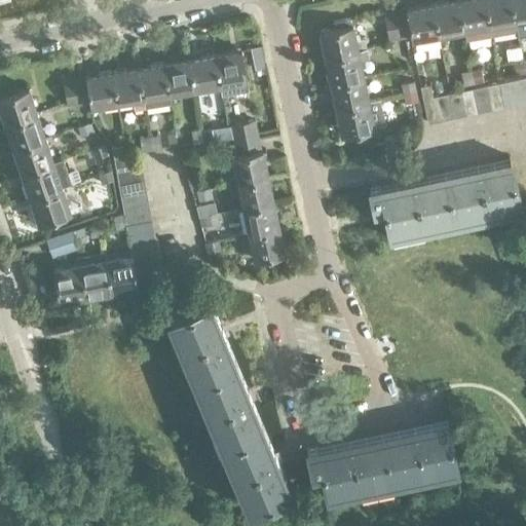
[(458,0),(442,0),(434,2),(439,34),(464,29),(458,0)]
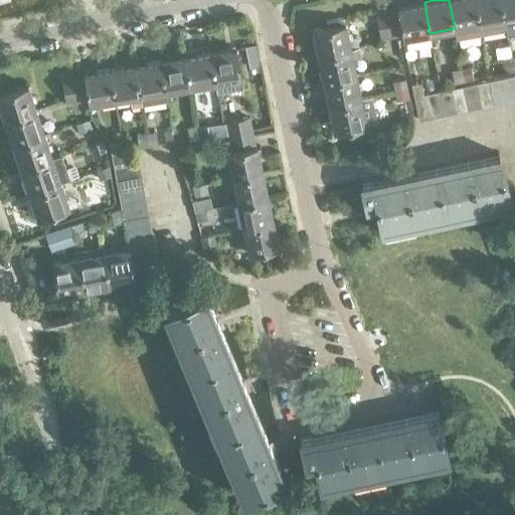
[(457,38),(482,34),(475,0),(449,0),(455,28),(457,38)]
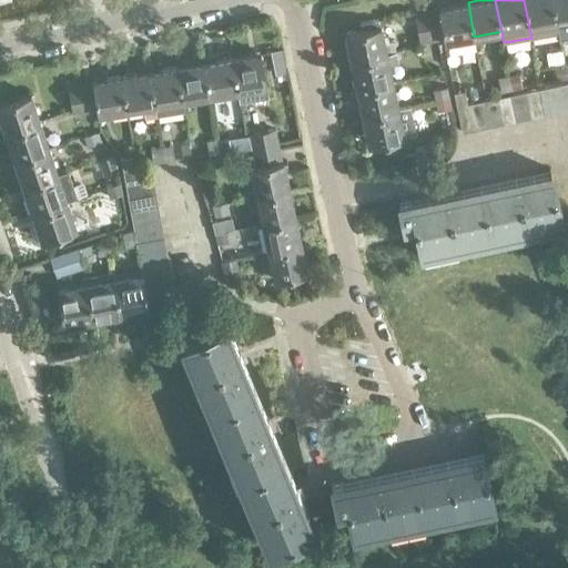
[(524,0),(531,38),(558,32),(557,22),(553,0),(524,0)]
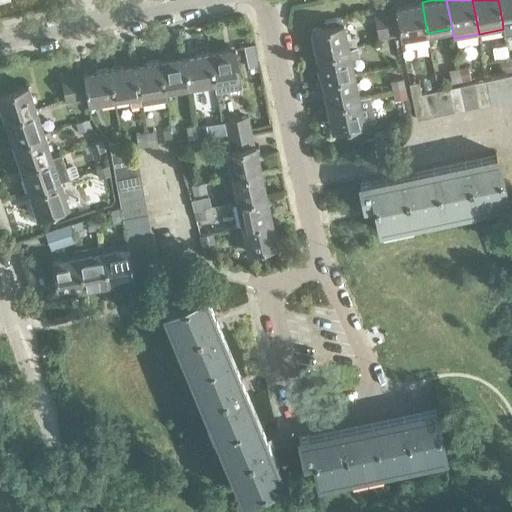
[(511,17),(511,0),(498,0),(502,20),(511,17)]
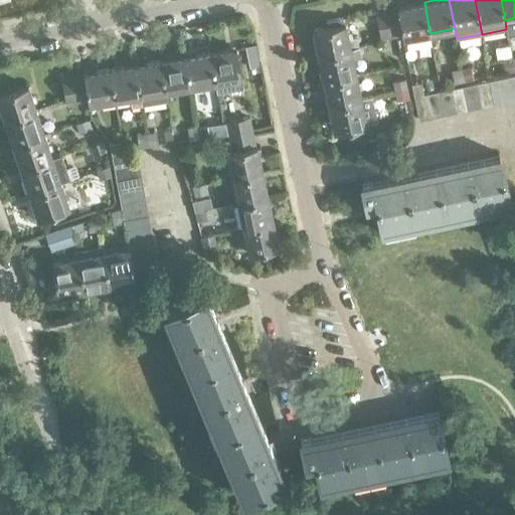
[(432,44),(430,33),(424,2),(398,6),(398,8),(402,33),(402,34),(403,38),(414,36),(417,47),(432,44)]
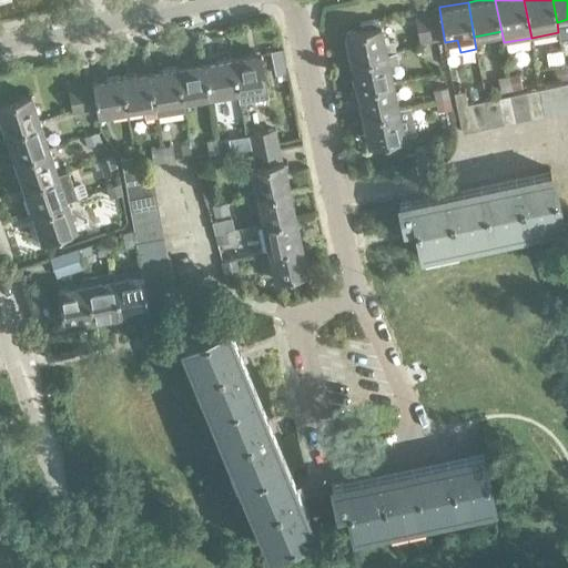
[(430,40),(444,38),(444,37),(439,9),(425,12),(427,27),(430,40)]
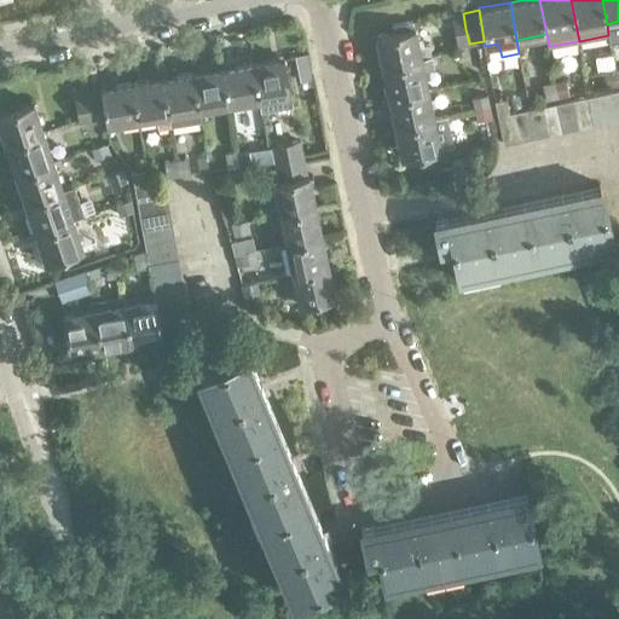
[(456,32),(466,29),(463,13),(452,15),(456,32)]
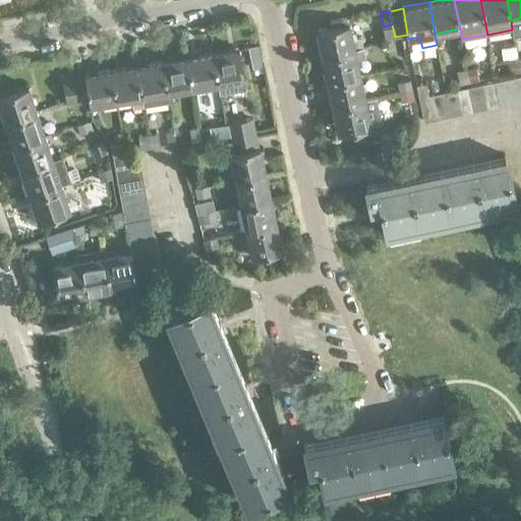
[(353,39),(350,22),(347,22),(346,17),(330,20),(331,26),(315,30),(321,56),(355,49),(363,47),(361,38),(353,39)]
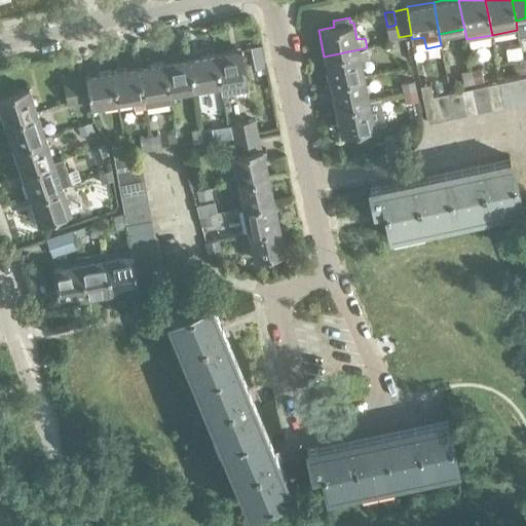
[(396,25),(387,27),(389,39),(399,37),(396,25)]
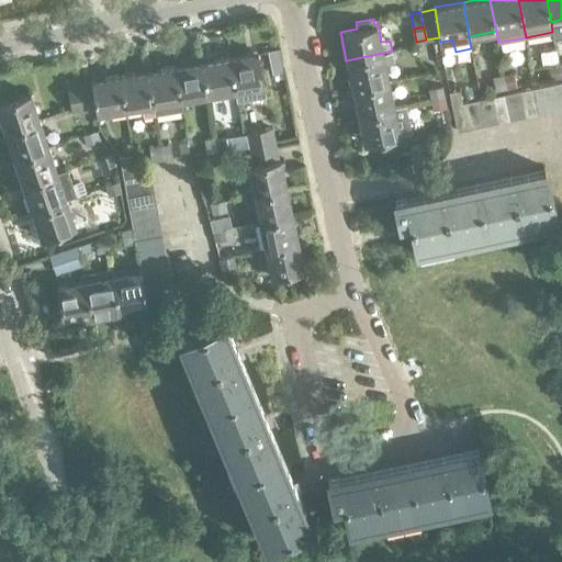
[(258,51),(229,56),(237,100),(266,94),(258,51)]
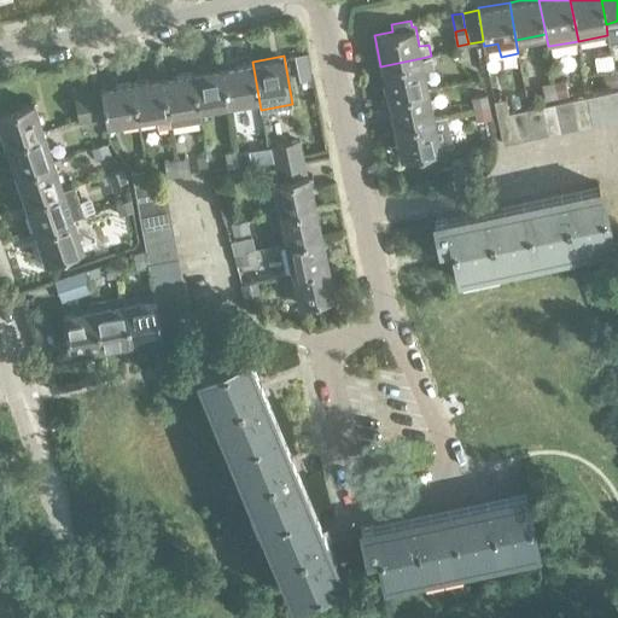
[(386,95),(427,87),(424,71),(435,69),(432,56),(431,56),(421,58),(380,66),(386,95)]
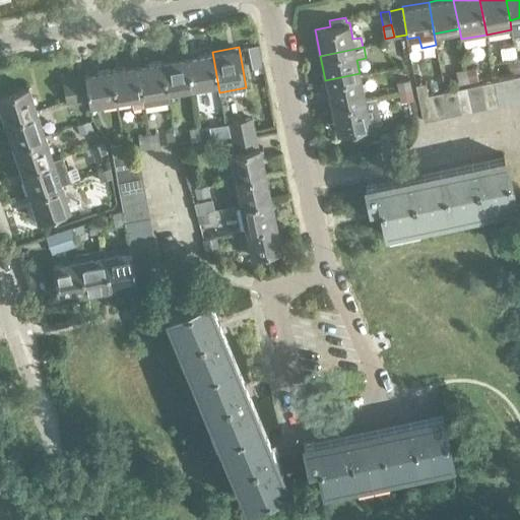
[(212,52),(187,56),(192,87),(217,83),(212,52)]
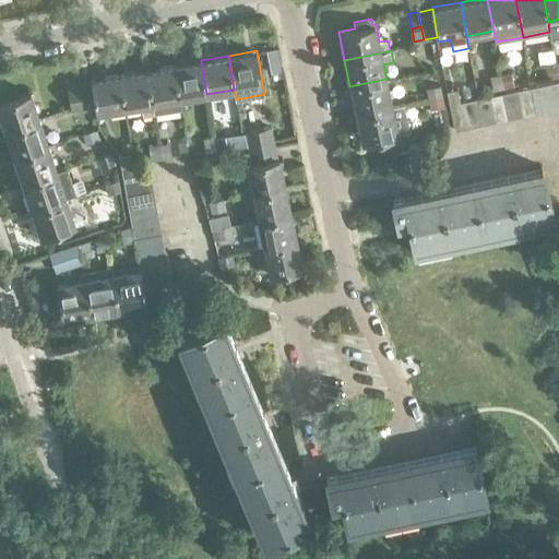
[(206,94),(201,60),(174,64),(179,98),(206,94)]
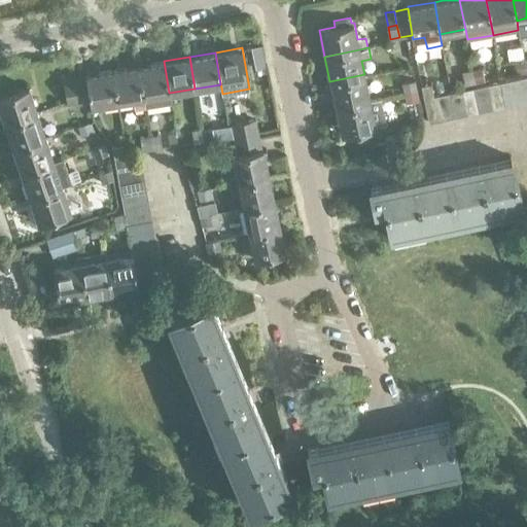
[(516,74),(526,72),(523,59),(513,61),(516,74)]
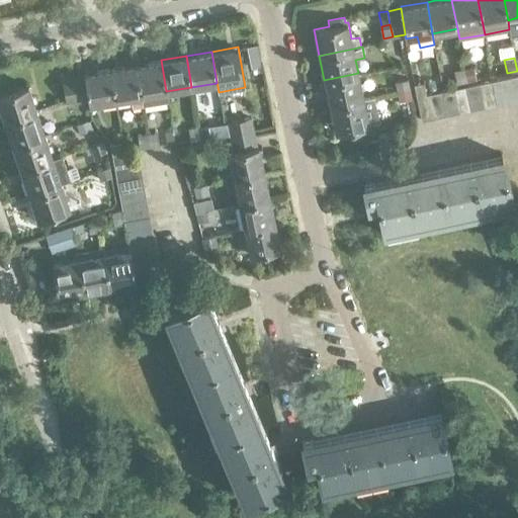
[(168,101),(166,91),(161,60),(136,64),(141,95),(143,105),(168,101)]
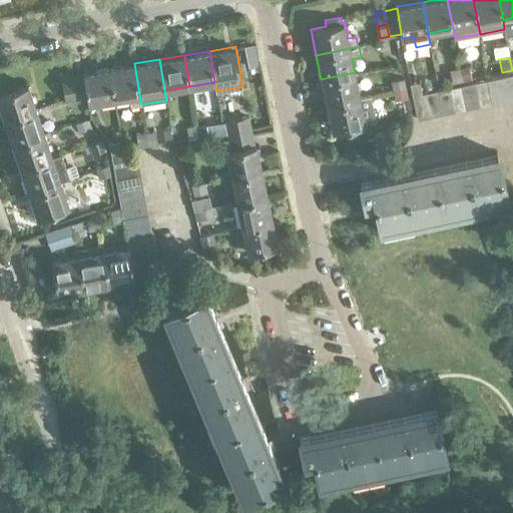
[(141,104),(139,94),(134,63),(109,67),(114,98),(129,96),(131,105),(141,104)]
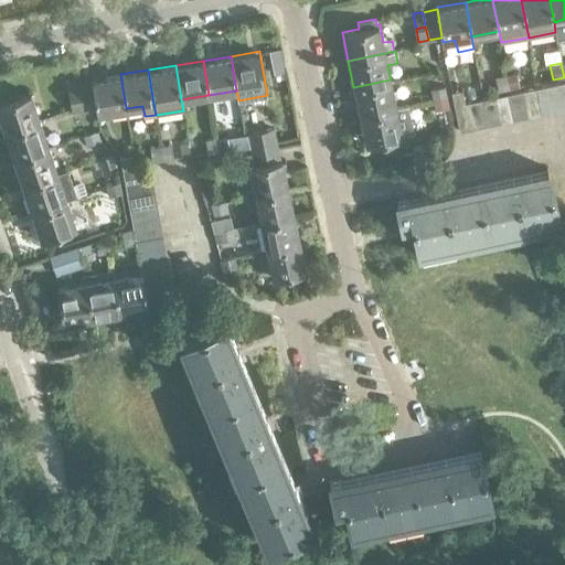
[(507,74),(509,88),(520,87),(516,72),(507,74)]
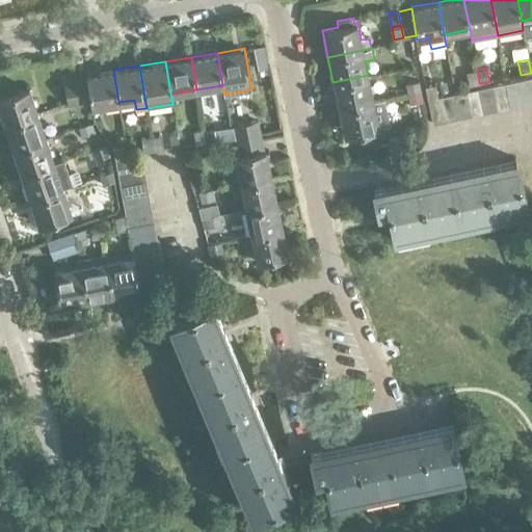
[(118,102),(113,70),(86,75),(90,102),(91,107),(118,102)]
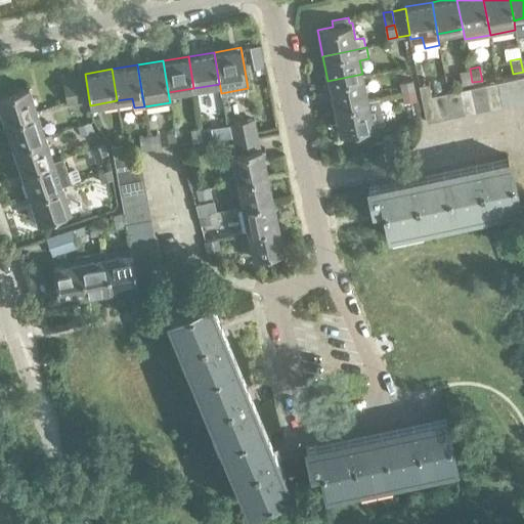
[(462,85),(472,82),(470,69),(459,71),(462,85)]
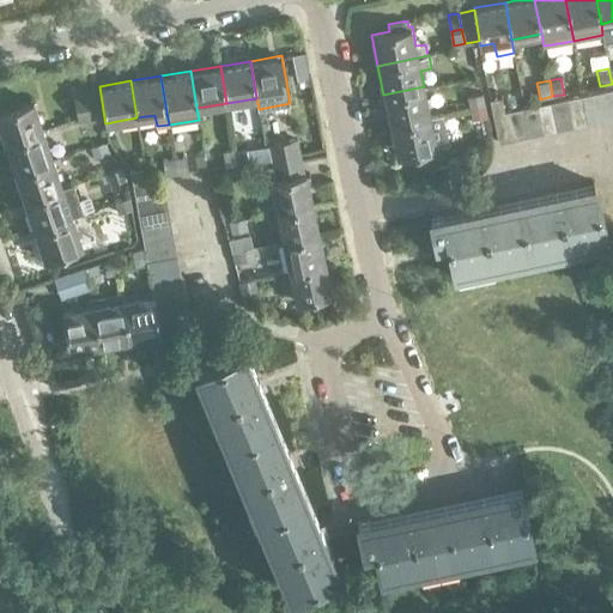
[(104,117),(99,86),(73,91),(76,105),(86,104),(89,120),(104,117)]
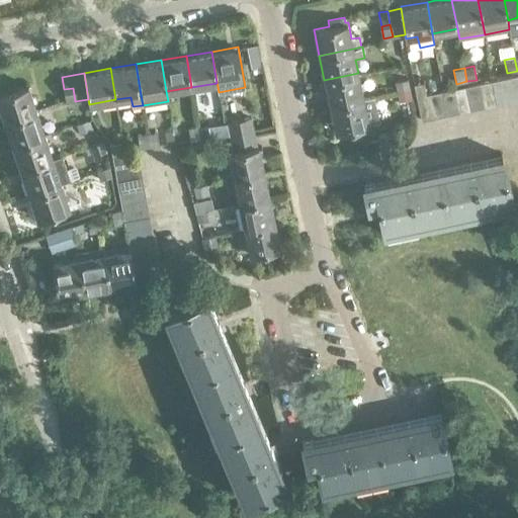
[(363,98),(358,73),(324,80),(330,105),(363,98)]
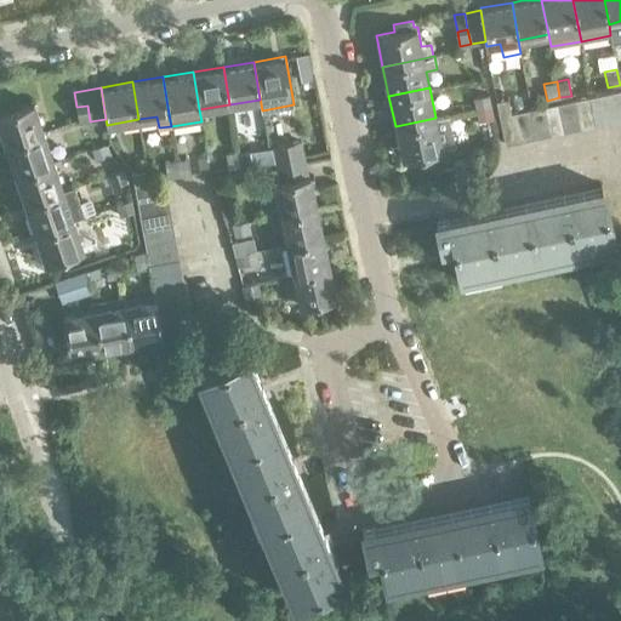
[(620,112),(616,91),(602,95),(607,123),(620,119),(620,112)]
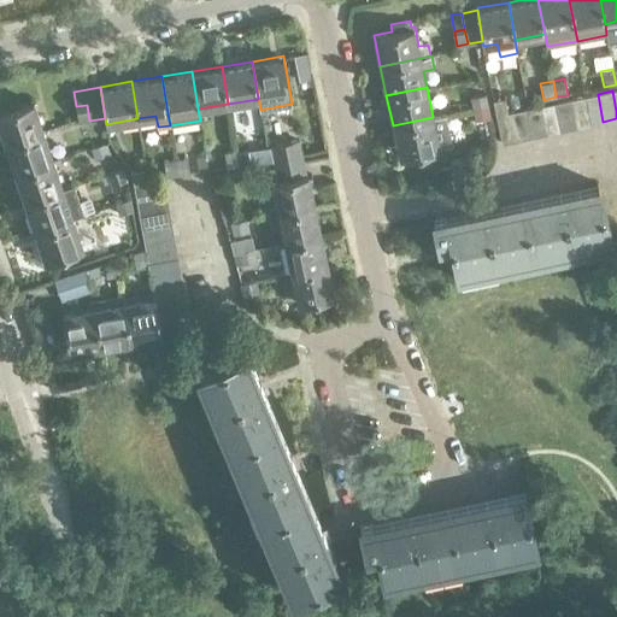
[(472,109),(488,105),(486,93),(470,97),(472,109)]
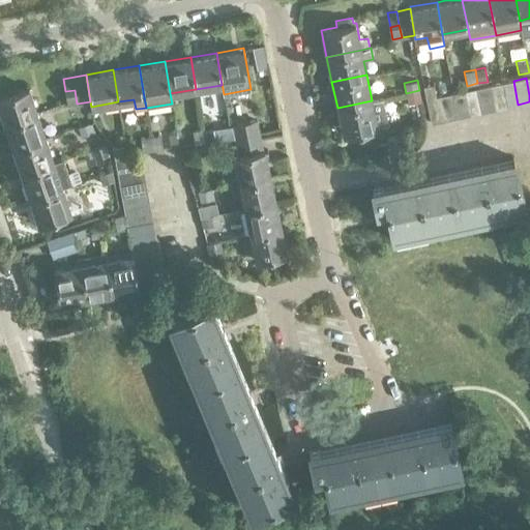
[(513,81),(501,83),(506,108),(518,105),(513,81)]
